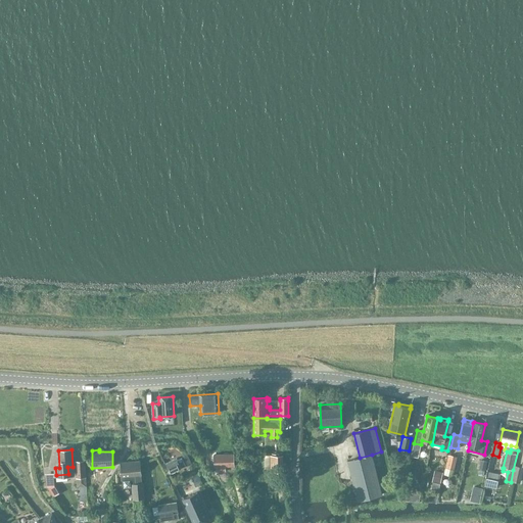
[(226,466),(234,466),(234,455),(214,455),(214,467),(216,467),(216,471),(226,471),(226,466)]
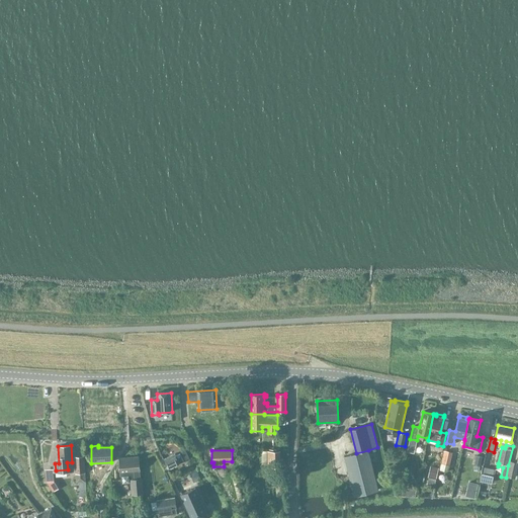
[(368,450),(344,456),(354,496),(378,490),(368,450)]
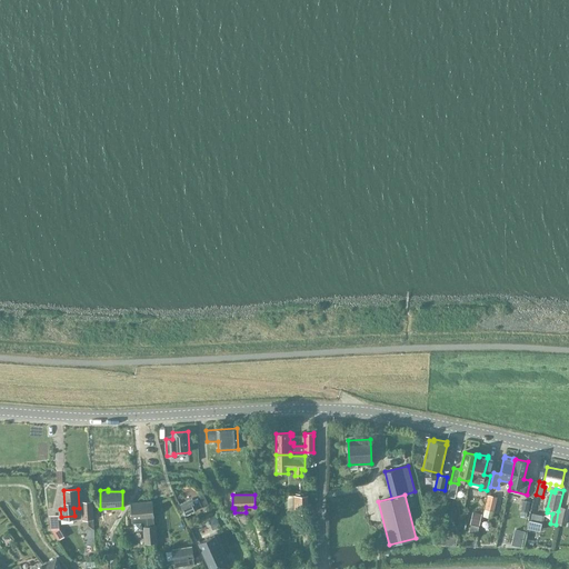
[(493,511),(497,497),(487,495),(485,509),(493,511)]
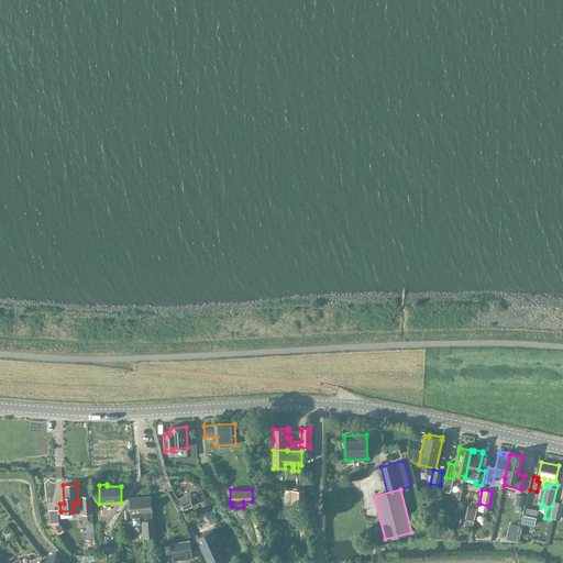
[(196,494),(194,495),(191,496),(190,494),(177,499),(183,509),(199,501),(196,494)]
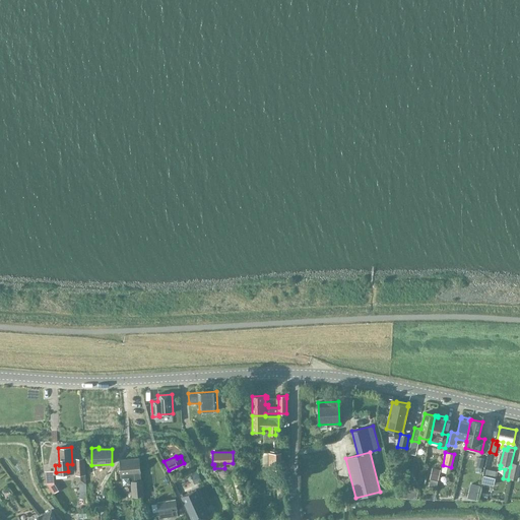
[(427,456),(424,465),(429,467),(432,457),(427,456)]
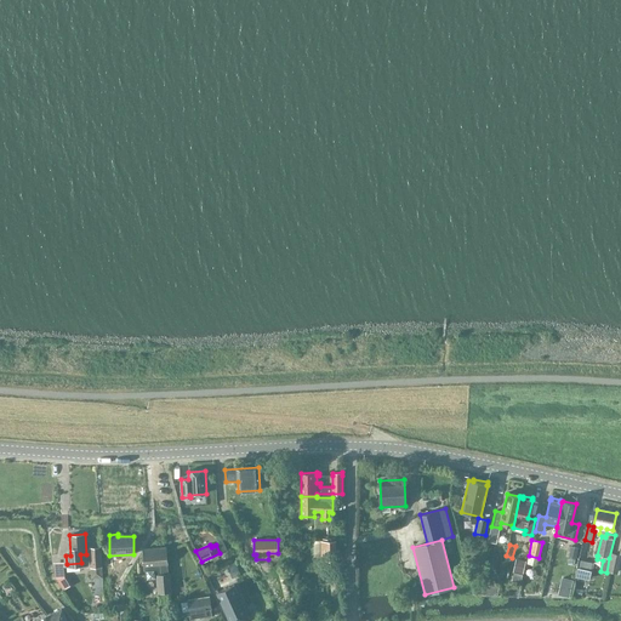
[(91,568),(102,567),(101,547),(90,548),(91,568)]
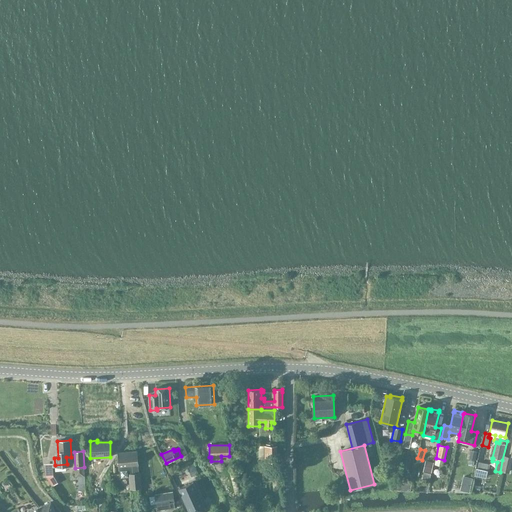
[(118,453),(119,466),(120,478),(129,477),(130,488),(142,487),(141,473),(139,473),(137,451),(118,453)]
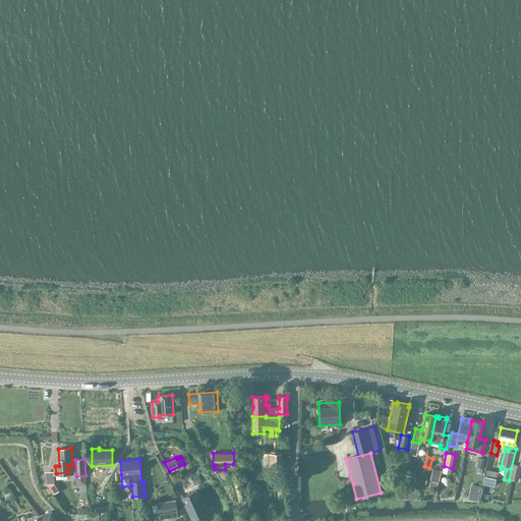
[(518,480),(520,466),(514,464),(511,478),(518,480)]
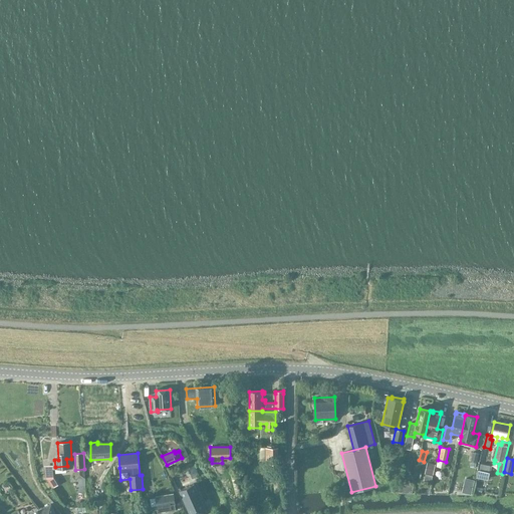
[(480,464),(479,470),(478,470),(476,478),(489,480),(490,473),(492,467),(480,464)]
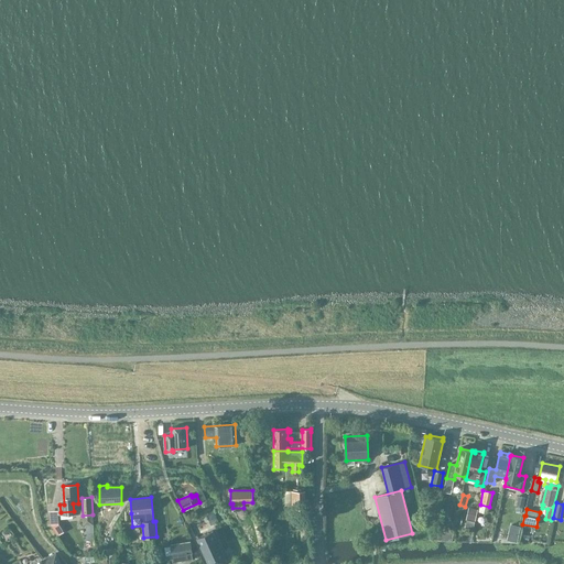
[(49,511),(50,524),(60,524),(58,510),(49,511)]
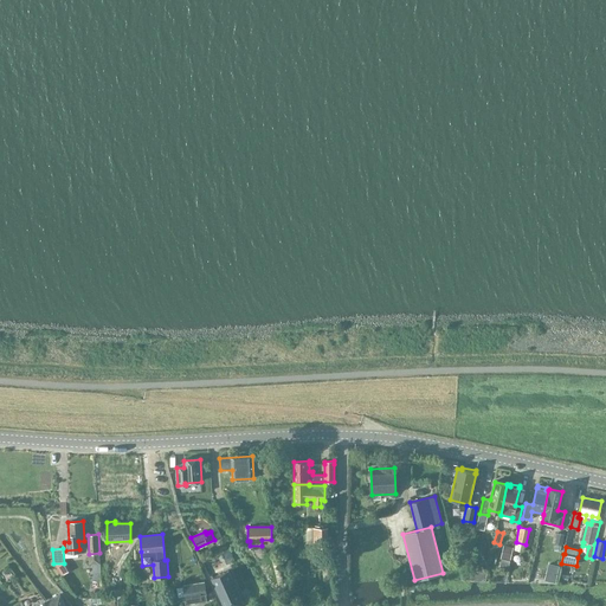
[(503,548),(501,561),(510,563),(513,549),(503,548)]
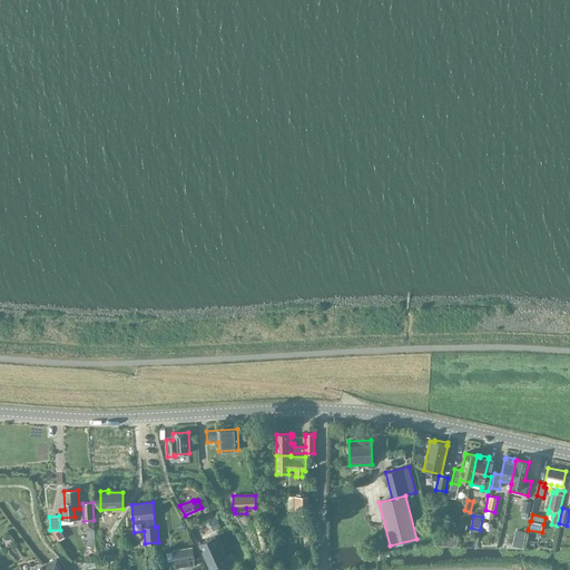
[(216,517),(209,520),(214,530),(220,527),(216,517)]
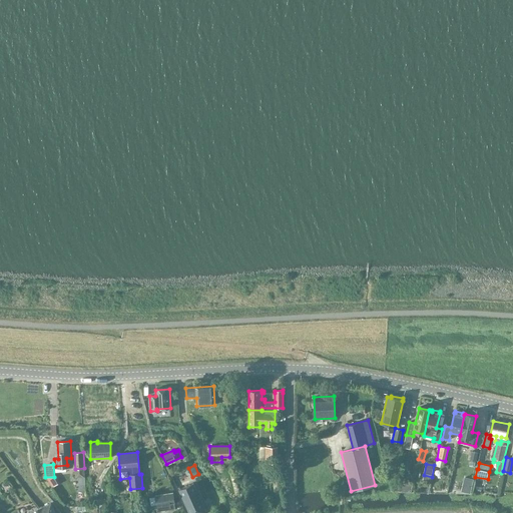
[(189,512),(204,512),(206,512),(193,483),(179,490),(189,512)]
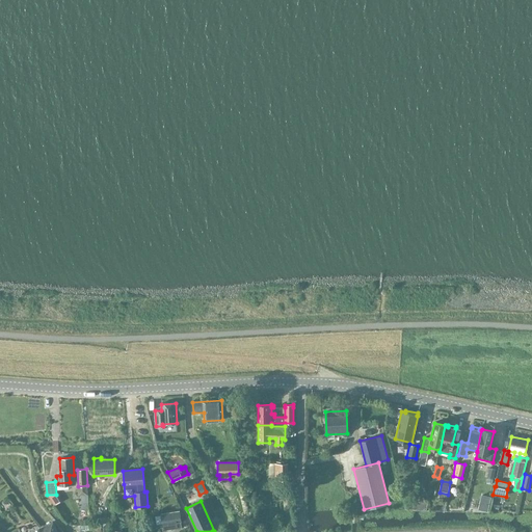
[(163,531),(182,528),(179,511),(161,514),(163,525),(162,525),(163,531)]
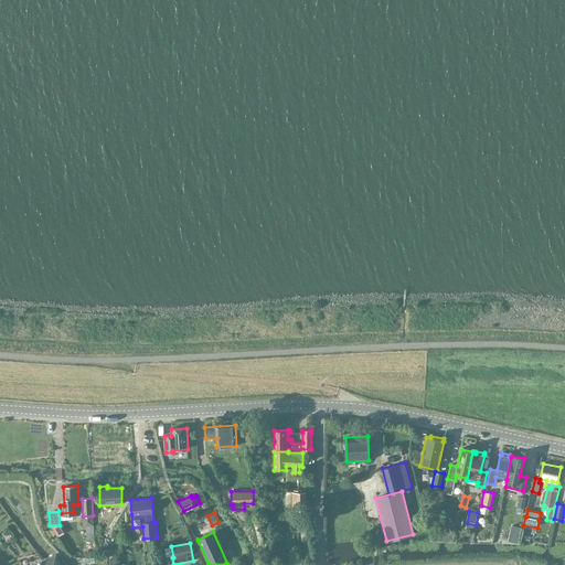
[(98,550),(98,564),(115,564),(115,550),(98,550)]
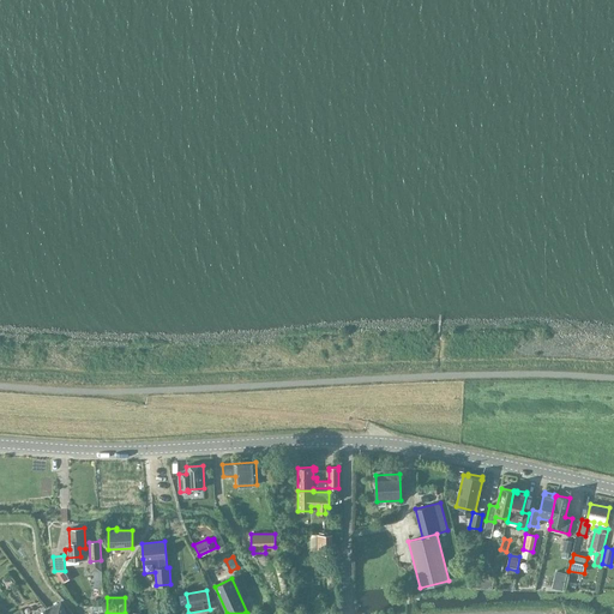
[(43,611),(44,613),(65,613),(61,602),(43,611)]
